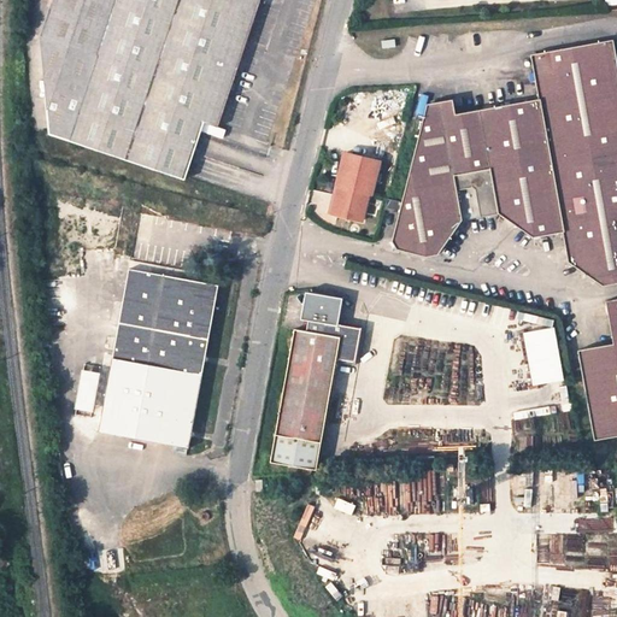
[(51,0),(40,36),(51,135),(188,182),(204,127),(221,129),(258,0),(51,0)]
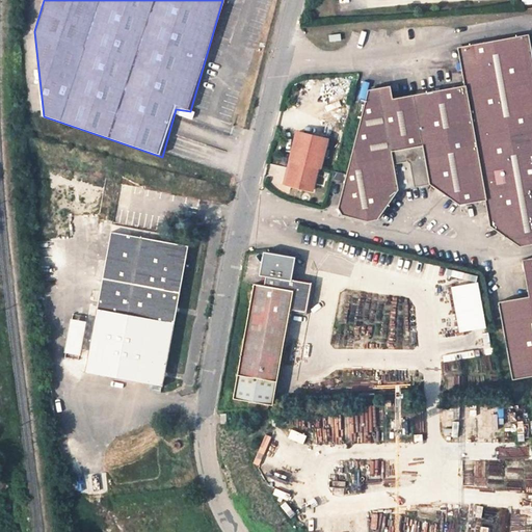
[(531,64),(525,27),(454,42),(461,80),(391,95),(388,81),(367,84),(341,197),(343,208),(370,215),(378,213),(398,180),(390,145),(420,139),(427,171),(460,198),(484,193),(489,219),(517,240),(531,236),(531,64)]
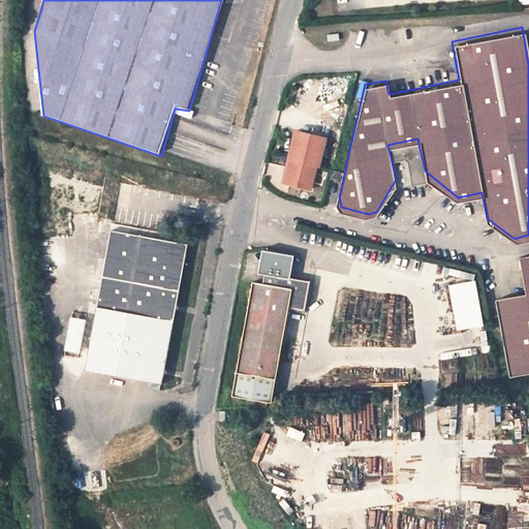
[(320,168),(328,141),(296,133),(289,161),(293,162),(287,186),(312,192),(318,168),(320,168)]
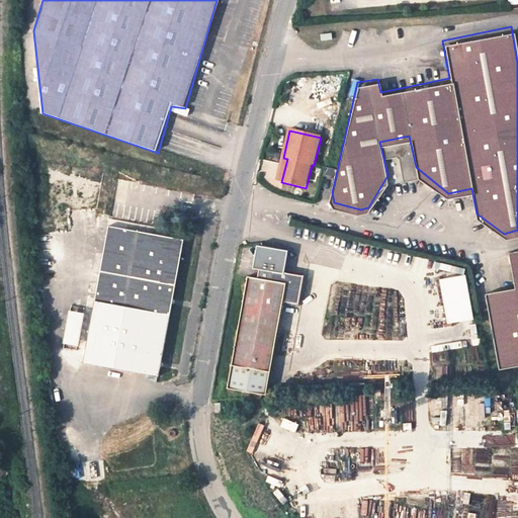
[(102,226),(99,239),(77,358),(158,373),(184,238),(102,222),(102,226)]
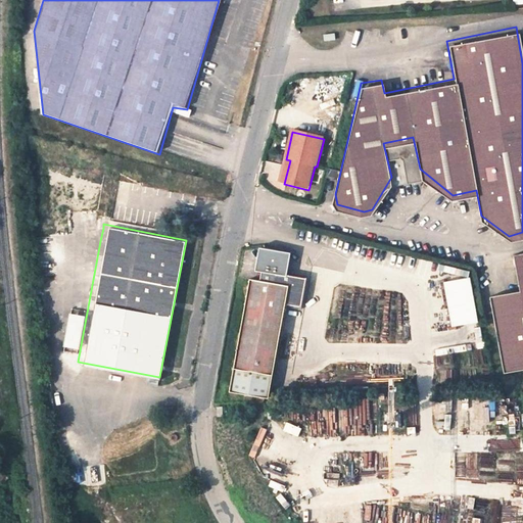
[(100,241),(103,228),(92,226),(90,239),(100,241)]
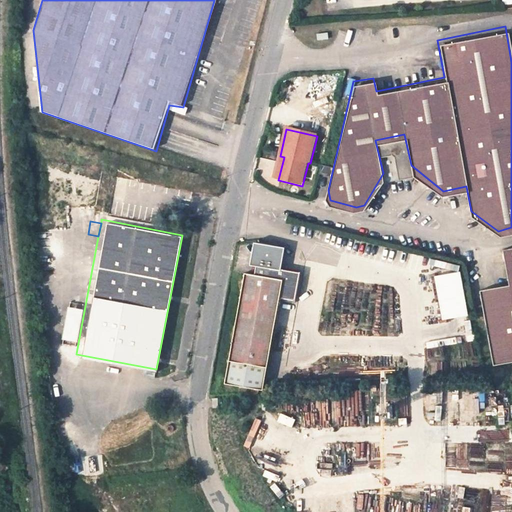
[(284,246),(253,240),(249,263),(255,264),(254,271),(245,269),(225,382),(260,389),(277,295),(294,298),(298,271),(279,269),(284,246)]
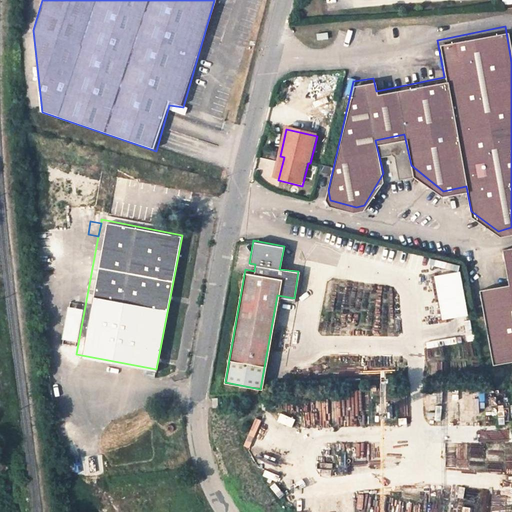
[(511,244),(505,245),(511,280),(477,287),(491,361),(511,357),(511,244)]
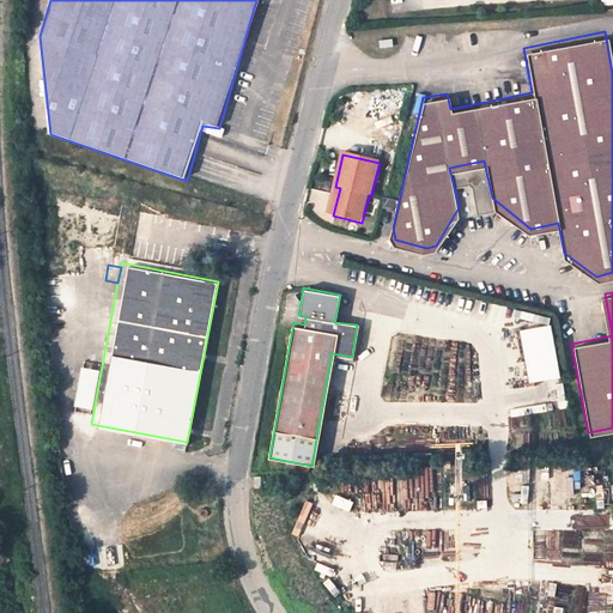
[(557,323),(525,328),(532,382),(563,377),(557,323)]
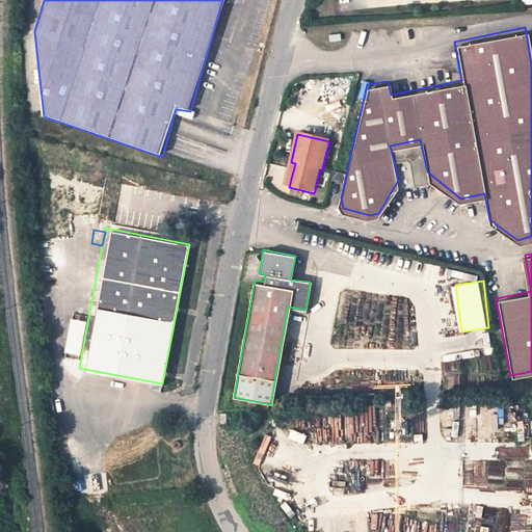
[(196,343),(188,341),(185,357),(192,360),(196,343)]
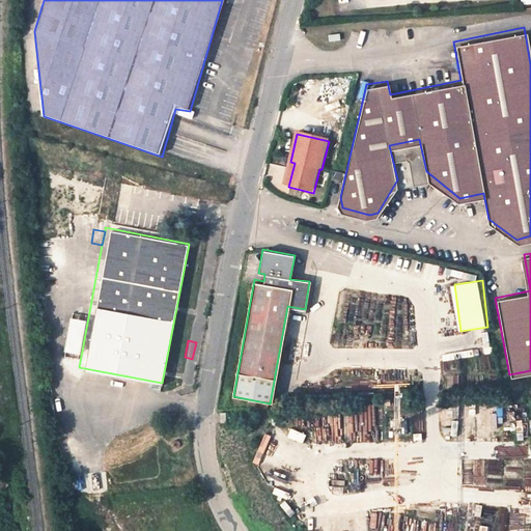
[(218,417),(218,420),(230,419),(230,406),(218,407),(218,413),(218,417)]
